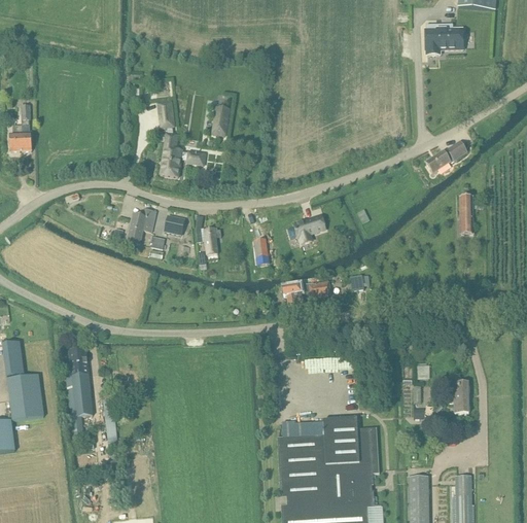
[(455,0),(455,8),(494,11),(494,0),(455,0)]
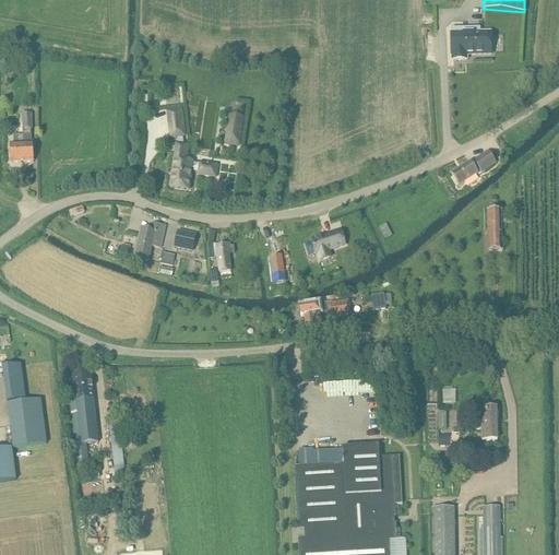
[(452,30),(451,30),(452,51),(453,51),(453,57),(467,56),(467,51),(492,51),(491,28),(482,28),(480,24),(452,24),(452,30)]
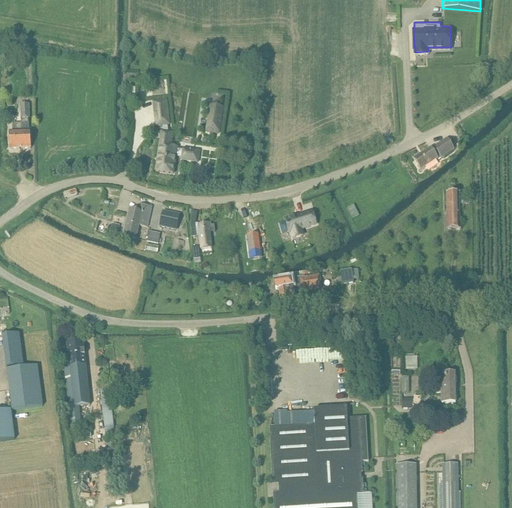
[(166,97),(153,98),(156,123),(162,122),(163,128),(162,128),(155,168),(173,171),(176,151),(182,152),(181,156),(198,159),(199,148),(183,145),(183,147),(177,146),(177,144),(170,143),(173,130),(168,129),(167,122),(169,121),(166,97)]
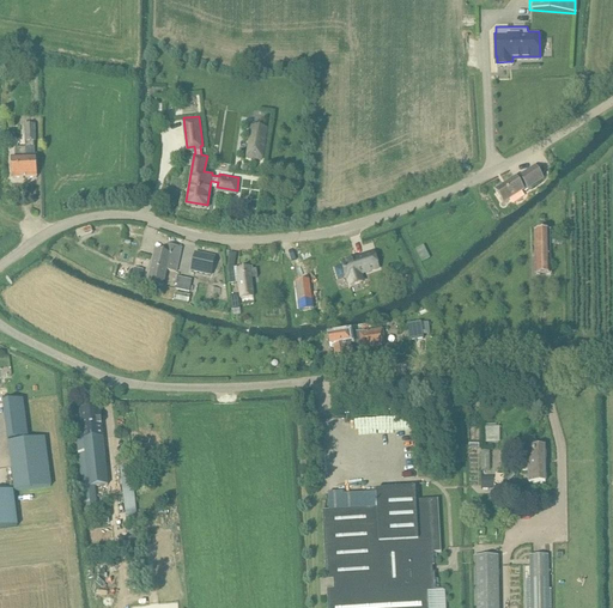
[(25,144),(26,174),(37,174),(36,153),(35,153),(35,138),(35,121),(24,121),(25,144)]
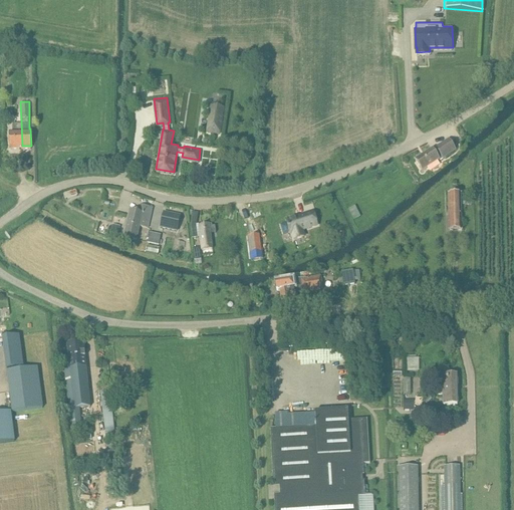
[(211,102),(207,130),(220,132),(224,104),(211,102)]
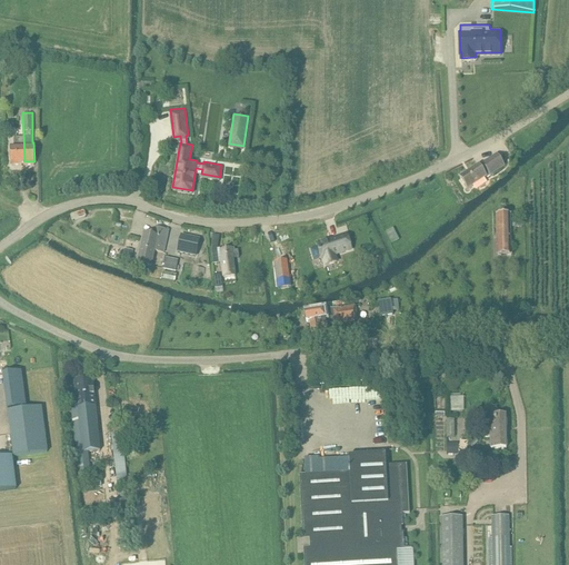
[(11,144),(11,151),(11,162),(25,161),(23,134),(13,135),(13,144),(11,144)]
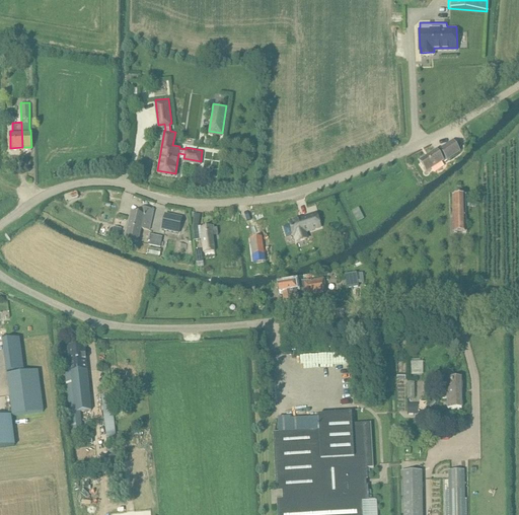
[(460,148),(458,145),(453,137),(440,145),(440,146),(437,148),(436,147),(419,158),(426,168),(442,158),(439,153),(442,151),(446,157),(460,148)]
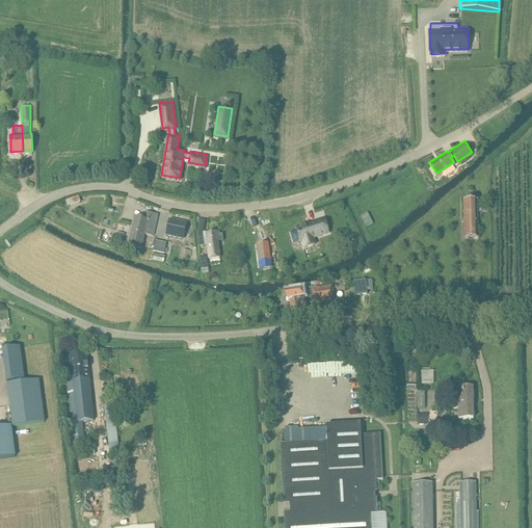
[(478,196),(463,196),(463,226),(464,235),(478,235),(478,225),(478,209),(488,209),(488,201),(478,201),(478,196)]
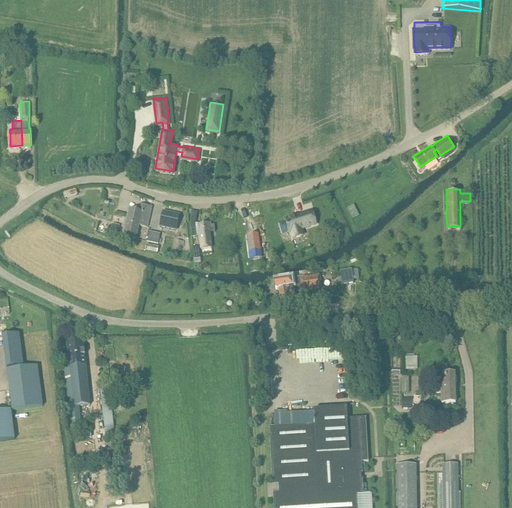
[(147,225),(149,213),(152,203),(140,201),(139,208),(130,206),(124,233),(135,235),(138,223),(147,225)]
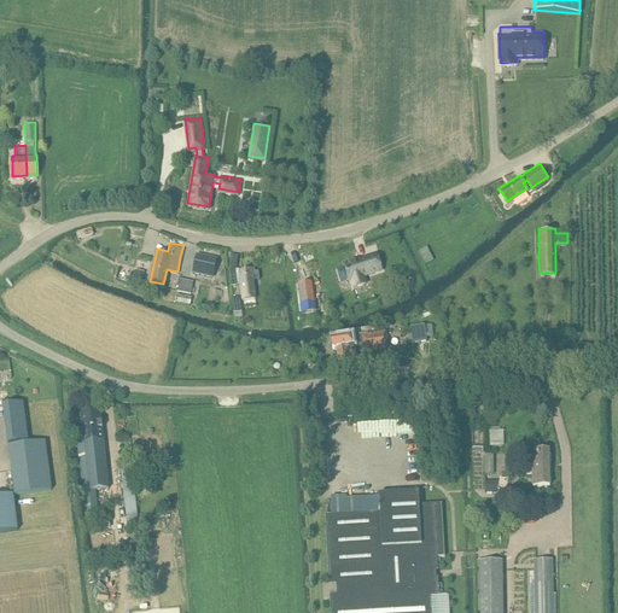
[(197,250),(192,270),(213,275),(217,255),(197,250)]
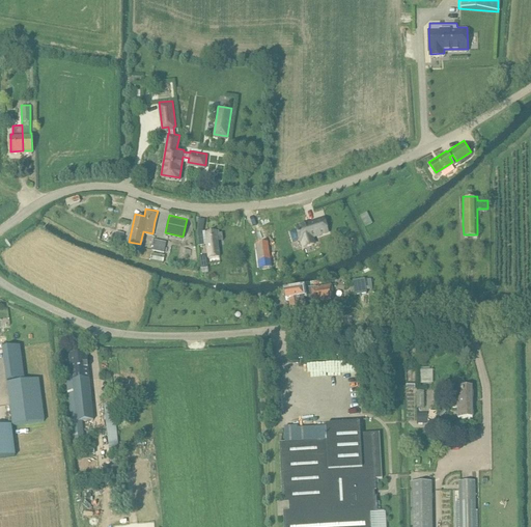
[(296,227),(289,228),(292,239),(299,237),(300,240),(301,240),(303,246),(316,242),(314,236),(329,230),(324,215),(295,223),(296,227)]
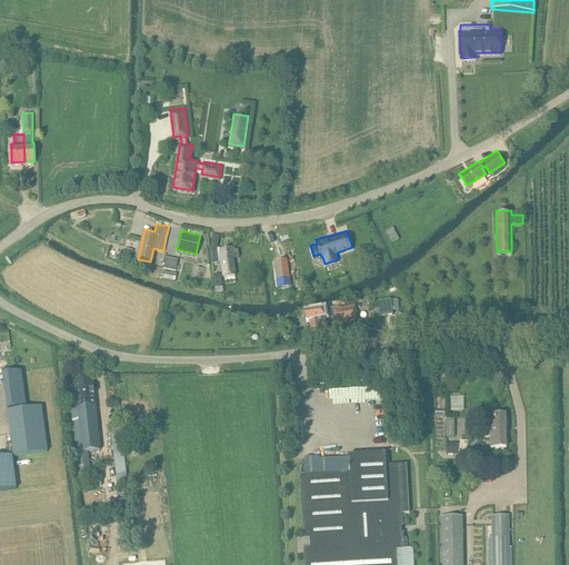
[(131,256),(133,247),(125,245),(122,255),(131,256)]
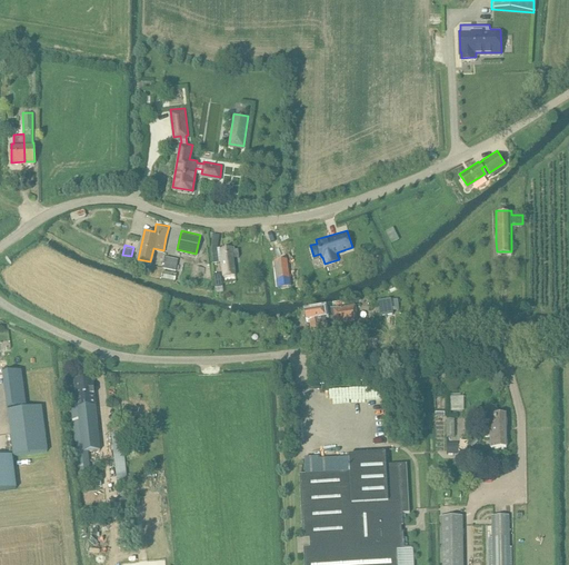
[(232,251),(236,251),(235,245),(220,247),(221,258),(223,275),(235,273),(232,251)]
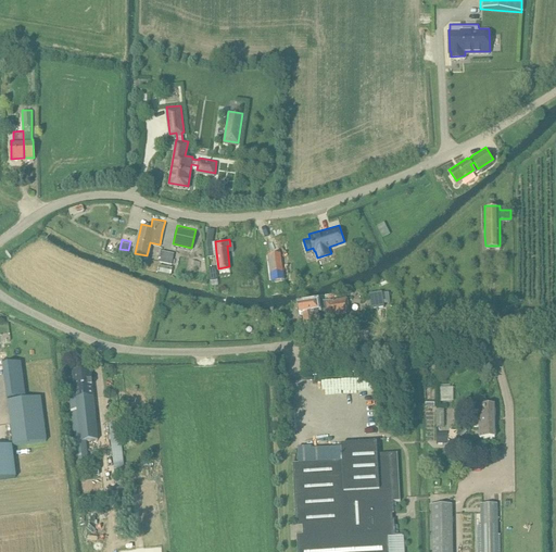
[(161,249),(159,259),(169,262),(172,251),(161,249)]
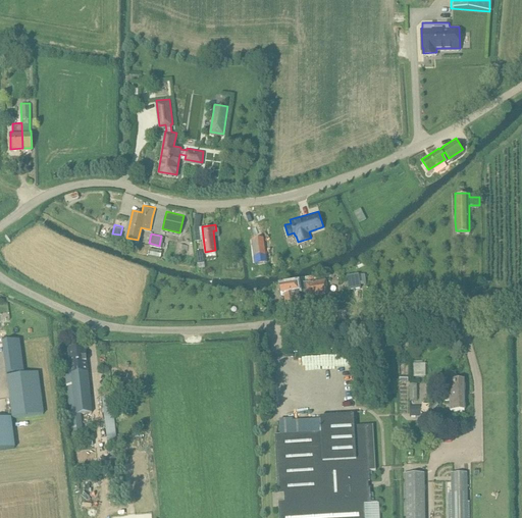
[(252,238),(255,254),(265,252),(263,236),(252,238)]
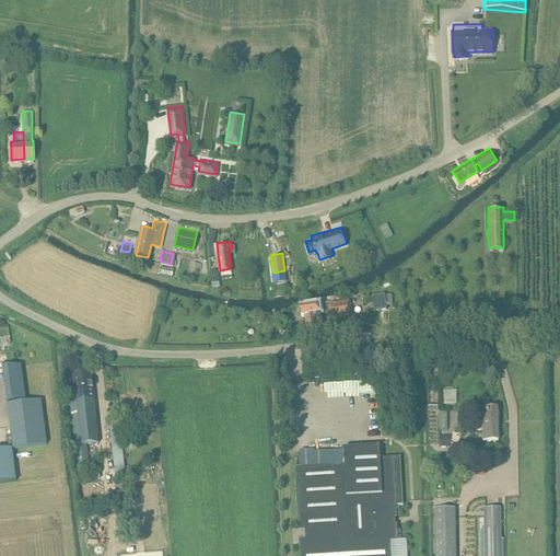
[(160,264),(159,271),(172,274),(174,266),(160,264)]
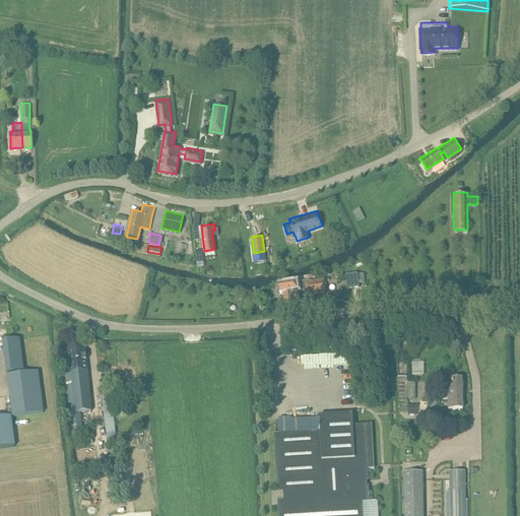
[(195,248),(197,260),(203,259),(202,247),(195,248)]
